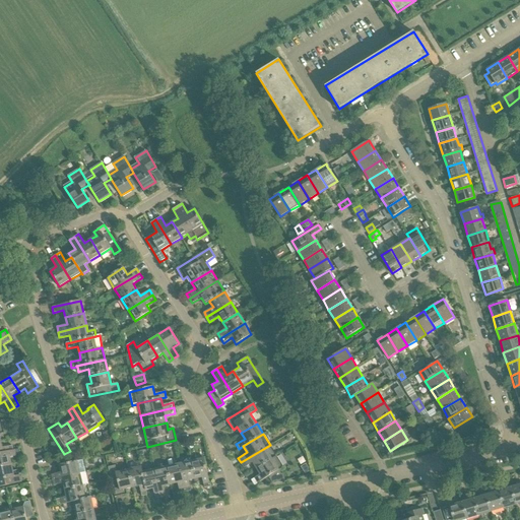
[(0,453),(13,451),(13,450),(12,446),(2,448),(1,441),(0,441),(0,453)]
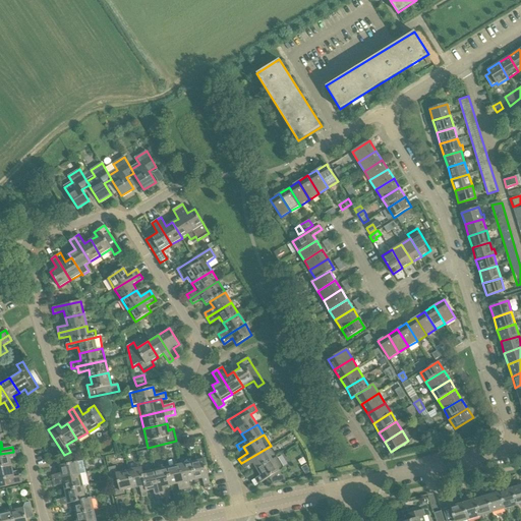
[(253,463),(257,469),(278,456),(271,446),(241,463),(244,468),(253,463)]
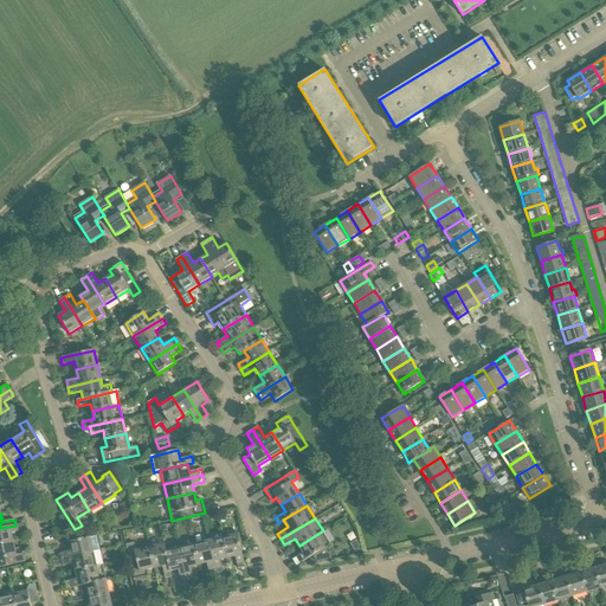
[(15,524),(15,526),(0,528),(0,543),(13,541),(12,533),(24,530),(21,523),(15,524)]
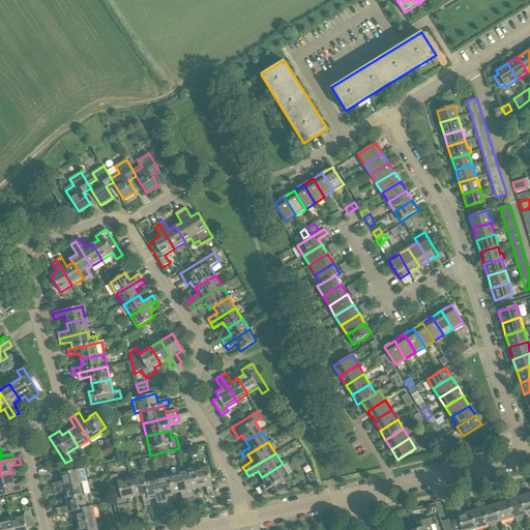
[(283,464),(262,477),(265,482),(257,489),(260,494),(274,484),(277,491),(291,488),(290,482),(288,482),(285,478),(289,475),(283,464)]
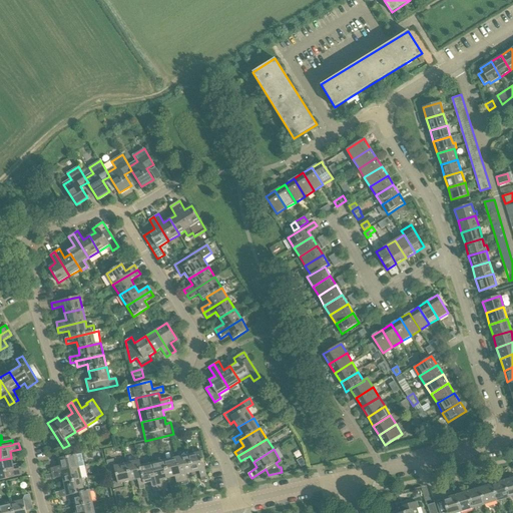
[(188,454),(192,472),(199,470),(201,480),(207,479),(201,451),(188,454)]
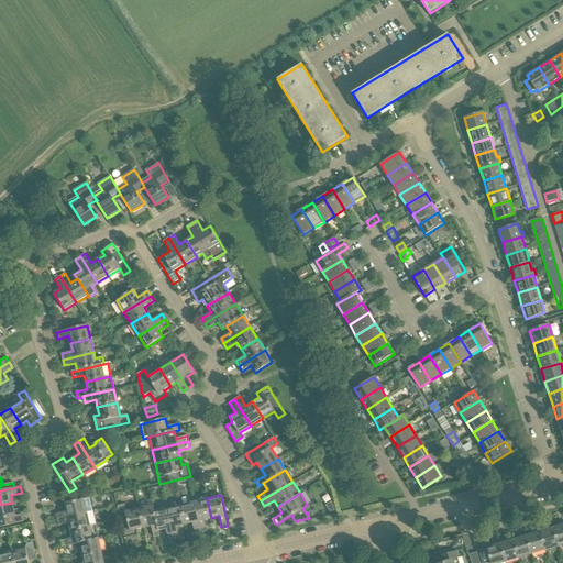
[(207,498),(196,501),(195,496),(192,496),(194,501),(200,532),(207,530),(203,519),(211,518),(207,498)]
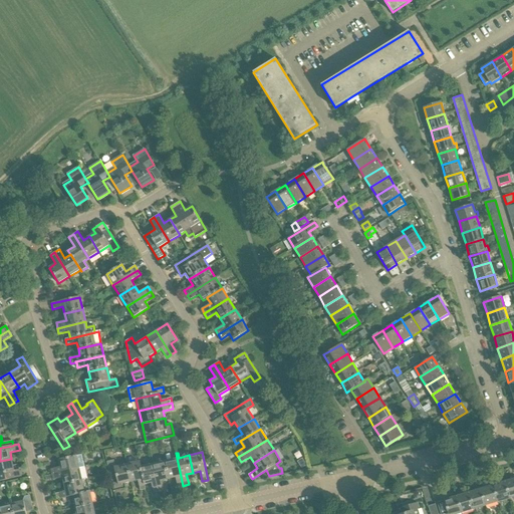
[(50,469),(51,474),(84,467),(81,454),(59,460),(60,467),(50,469)]
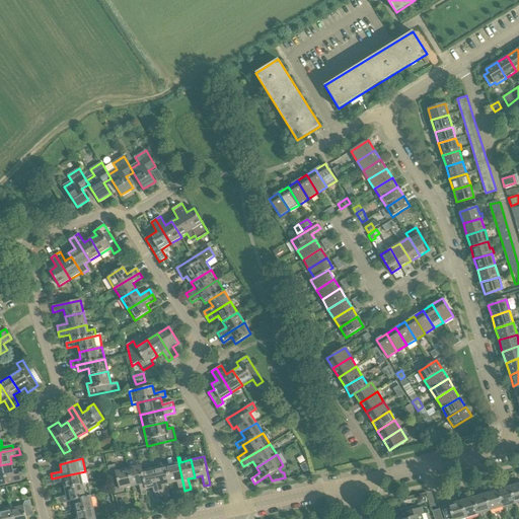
[(178,462),(168,464),(167,461),(165,461),(166,465),(170,483),(177,482),(179,492),(184,491),(178,462)]
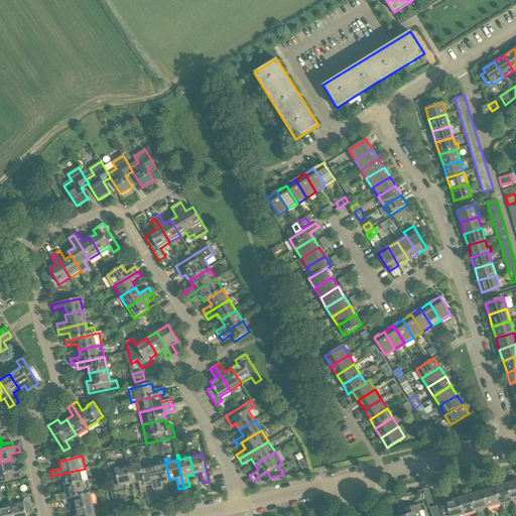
[(13,468),(11,461),(0,463),(0,482),(20,478),(17,467),(13,468)]
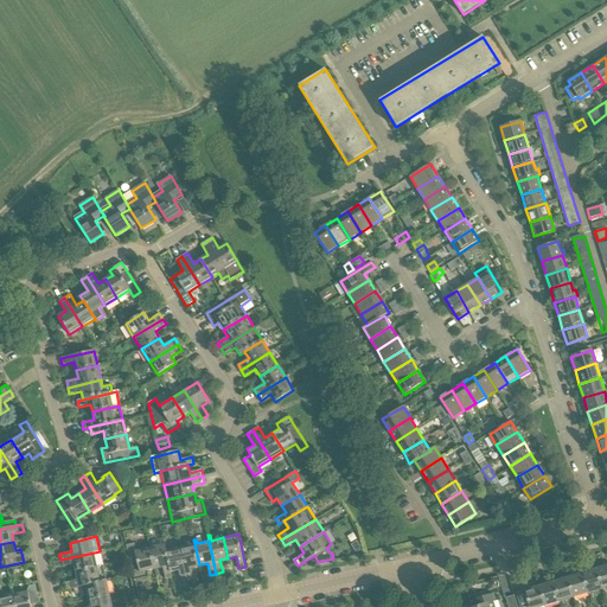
[(357,542),(352,545),(357,554),(362,550),(357,542)]
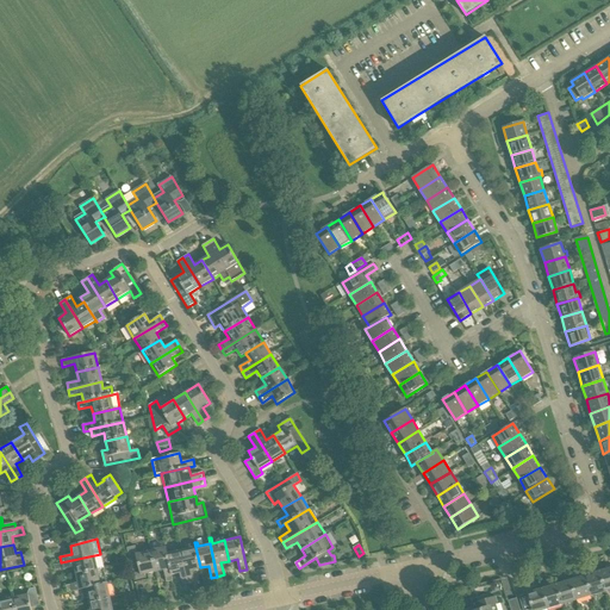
[(135,546),(126,547),(135,582),(149,579),(147,573),(155,571),(150,551),(136,553),(135,546)]
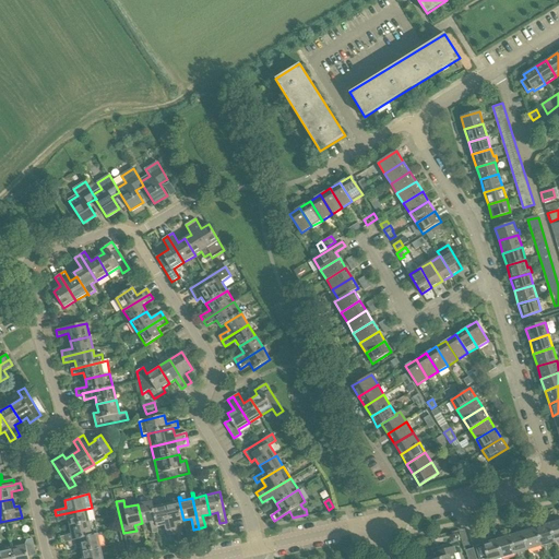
[(156,526),(153,507),(152,501),(138,504),(142,523),(150,522),(152,533),(158,532),(156,526)]
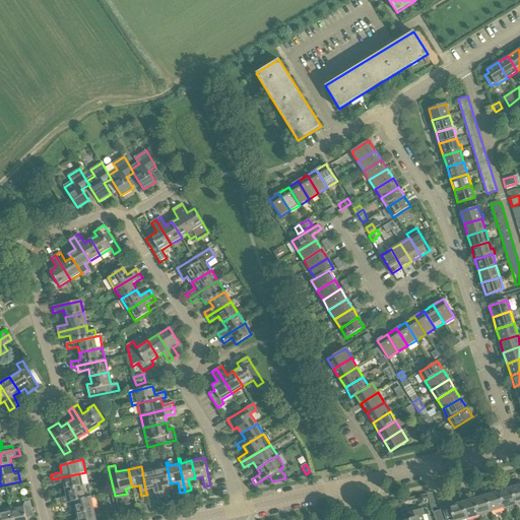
[(164,485),(171,483),(167,466),(154,469),(160,497),(166,496),(164,485)]
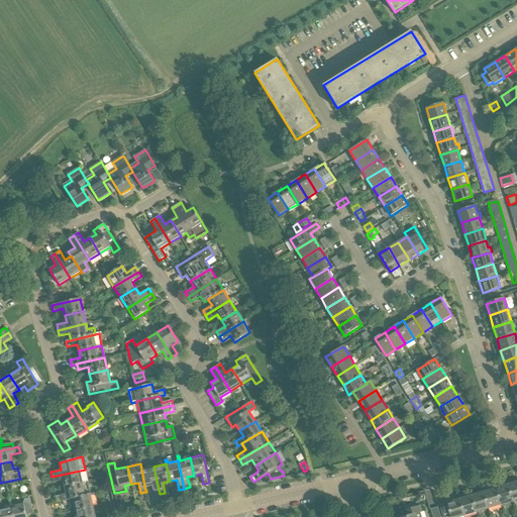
[(141,469),(144,487),(151,485),(154,495),(160,494),(153,467),(141,469)]
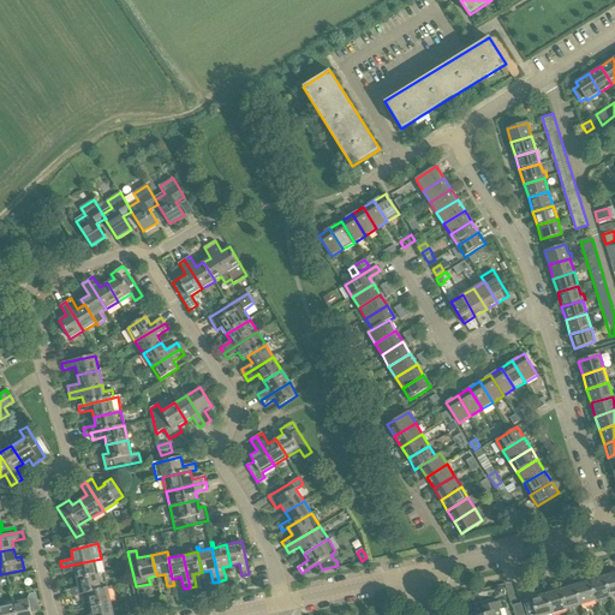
[(101,559),(61,567),(63,574),(75,571),(77,579),(105,573),(101,559)]
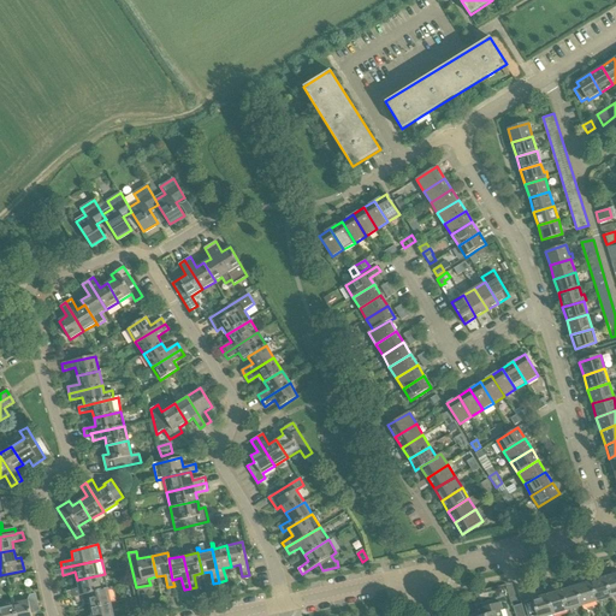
[(612,575),(605,578),(610,597),(615,594),(615,570),(611,573),(612,575)]
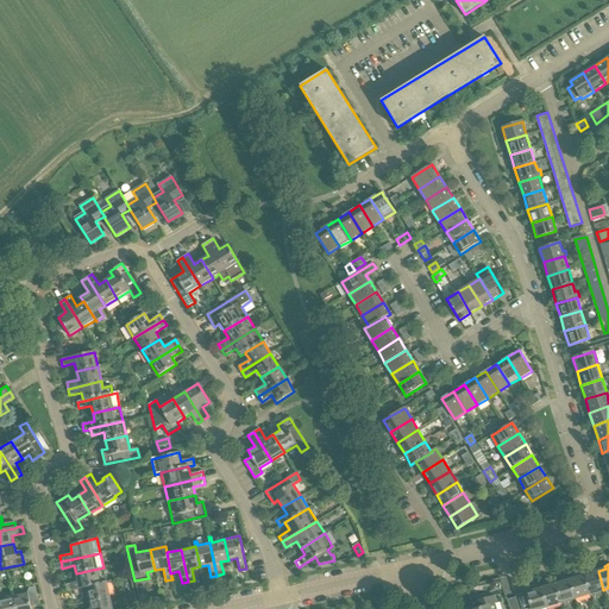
[(74,590),(74,589),(107,582),(104,567),(76,573),(79,582),(66,584),(68,591),(74,590)]
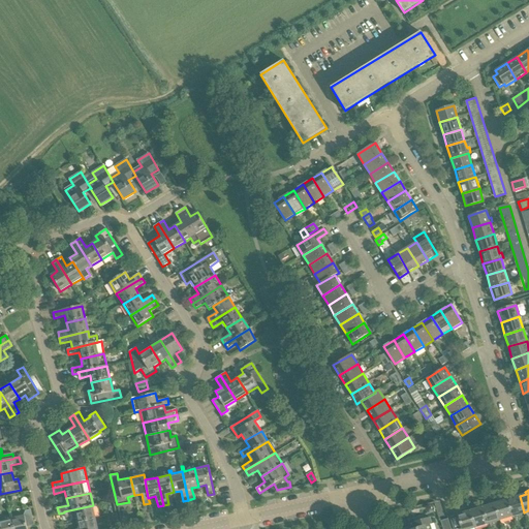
[(519,493),(512,495),(514,497),(507,499),(511,517),(524,512),(520,496),(519,493)]
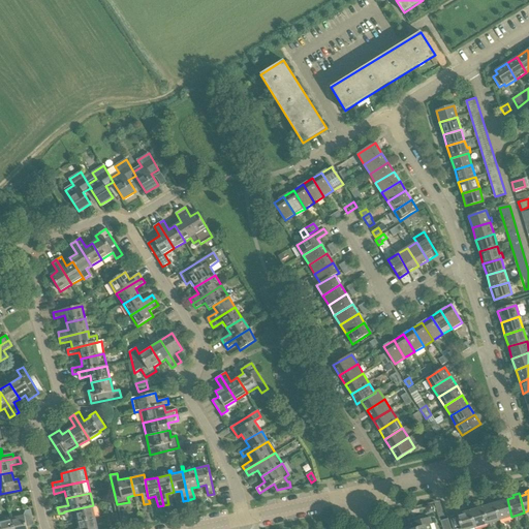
[(499,521),(511,517),(507,499),(506,497),(500,499),(500,501),(494,503),(499,521)]
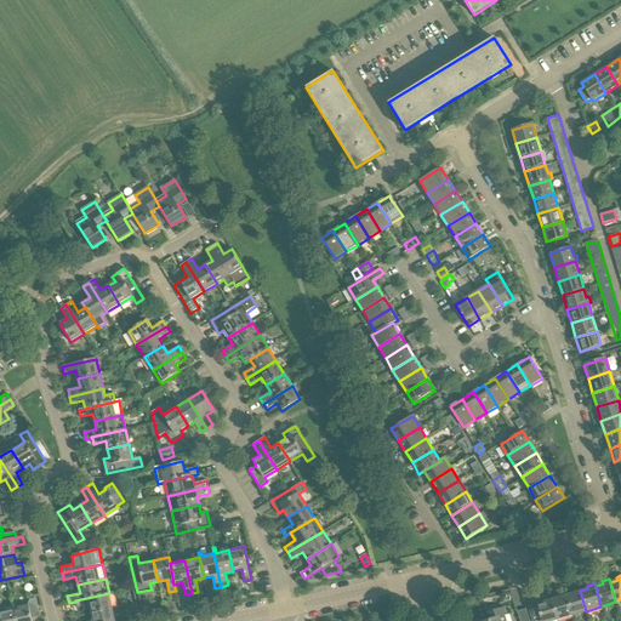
[(573,593),(565,596),(571,615),(586,611),(580,591),(580,588),(573,591),(573,593)]
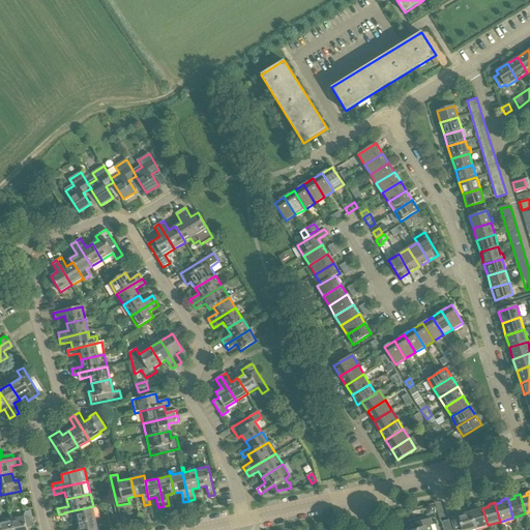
[(76,516),(77,523),(95,519),(93,506),(64,512),(64,513),(65,519),(76,516)]
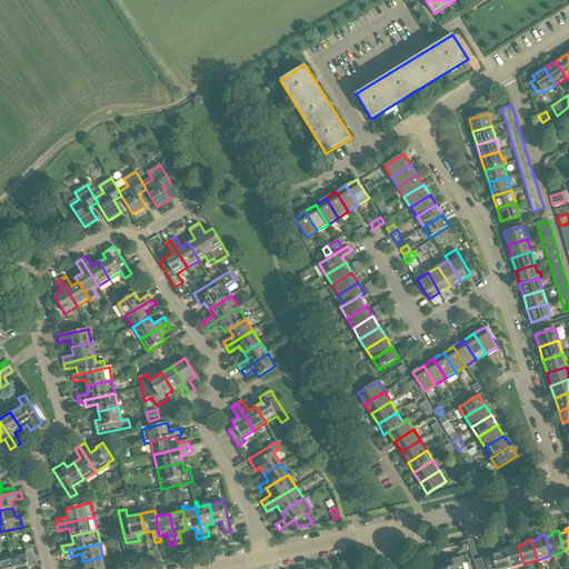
[(510,568),(523,563),(518,546),(518,543),(511,545),(511,547),(505,549),(510,568)]
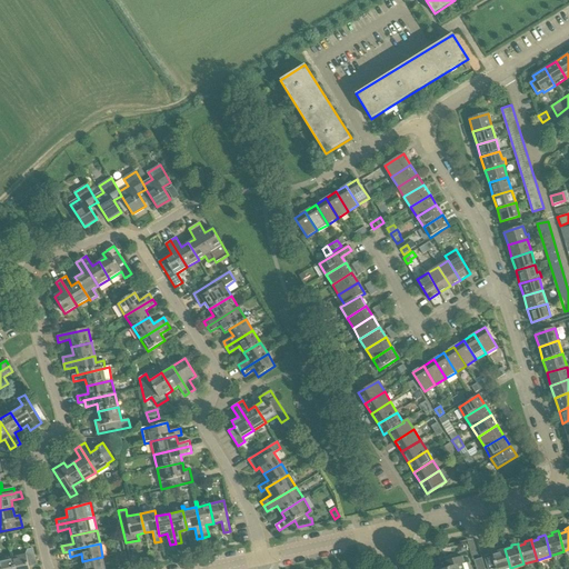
[(498,551),(491,553),(485,556),(488,568),(492,568),(496,568),(506,568),(510,568),(505,549),(503,547),(498,549),(498,551)]
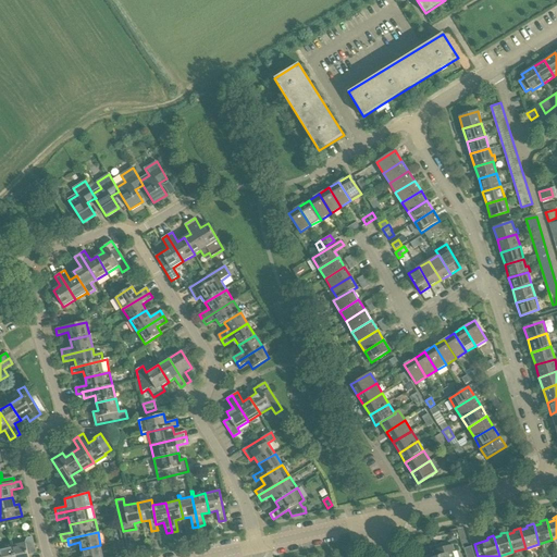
[(28,556),(28,554),(36,552),(33,536),(27,539),(25,543),(12,546),(14,556),(28,556)]
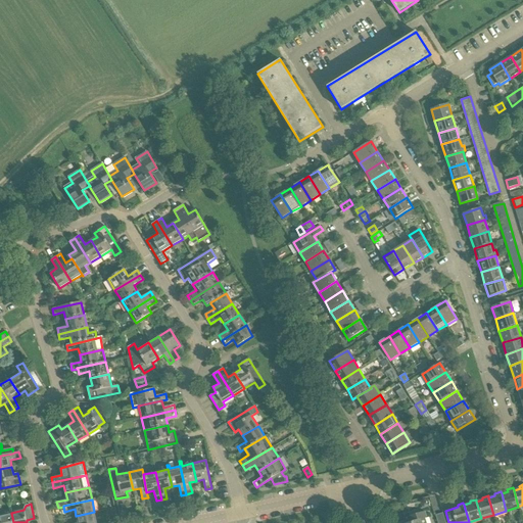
[(426,522),(425,517),(426,517),(424,511),(408,517),(409,522),(407,522),(426,522)]
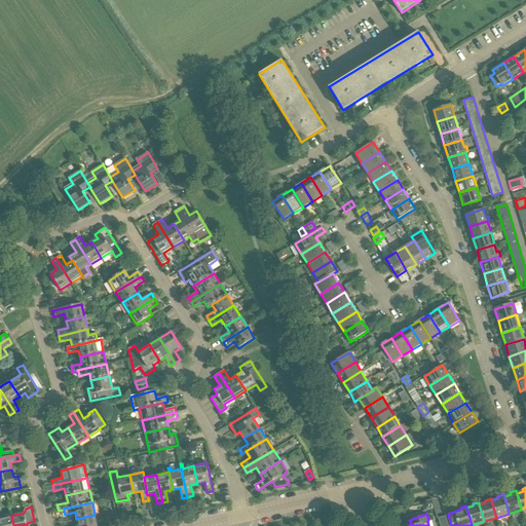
[(97,525),(95,515),(76,519),(78,525),(77,525),(97,525)]
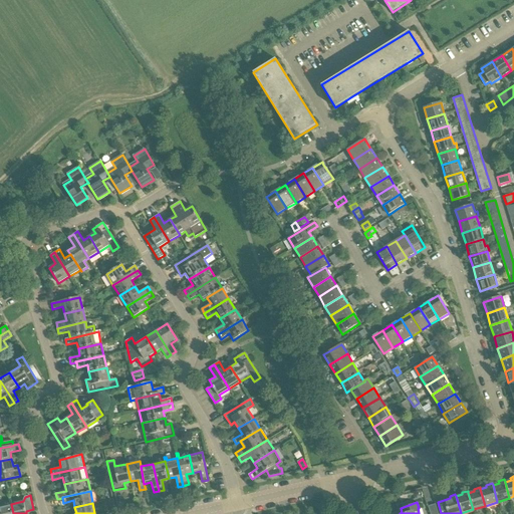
[(13,513),(11,504),(0,506),(0,513),(13,513)]
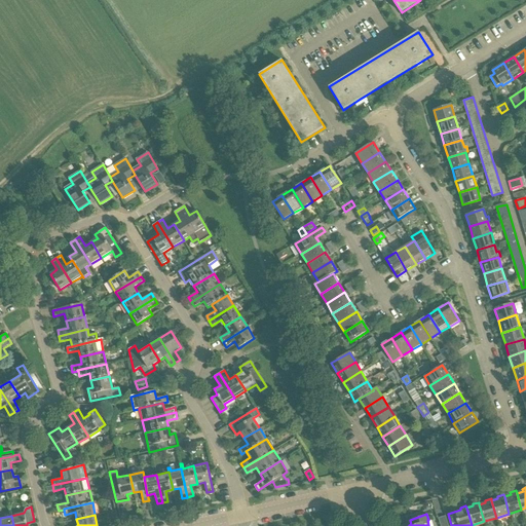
[(448,525),(446,516),(439,518),(441,525),(448,525)]
